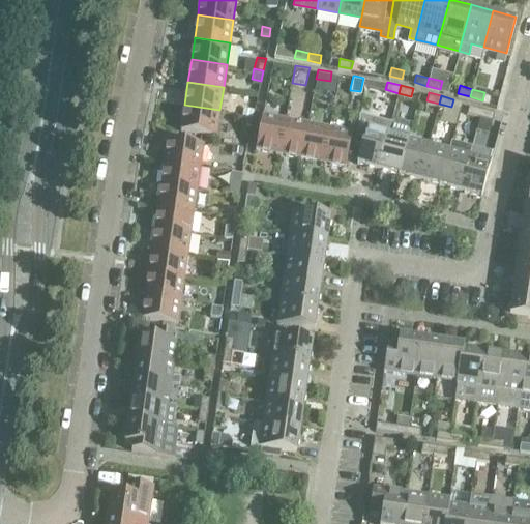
[(479,115),(482,107),(469,104),(467,111),(479,115)]
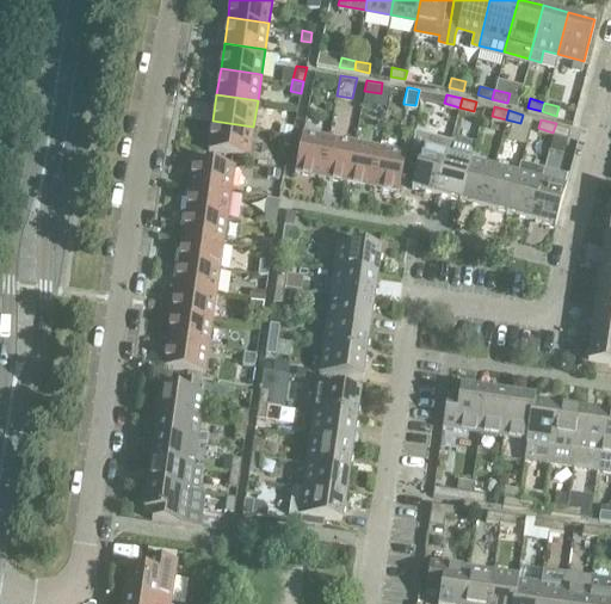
[(250,153),(253,127),(213,121),(209,147),(250,153)]
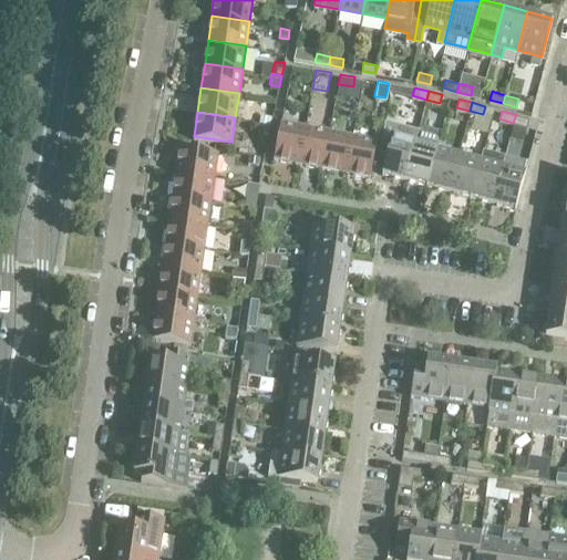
[(270,122),(271,114),(260,112),(259,120),(270,122)]
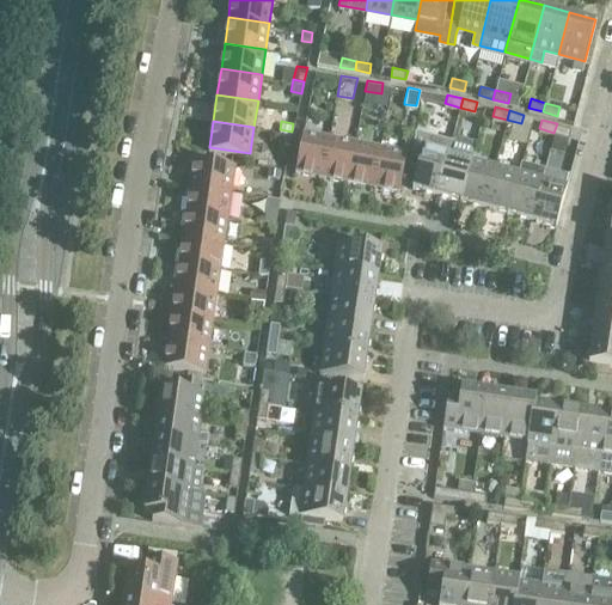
[(569,136),(571,128),(557,123),(554,133),(569,136)]
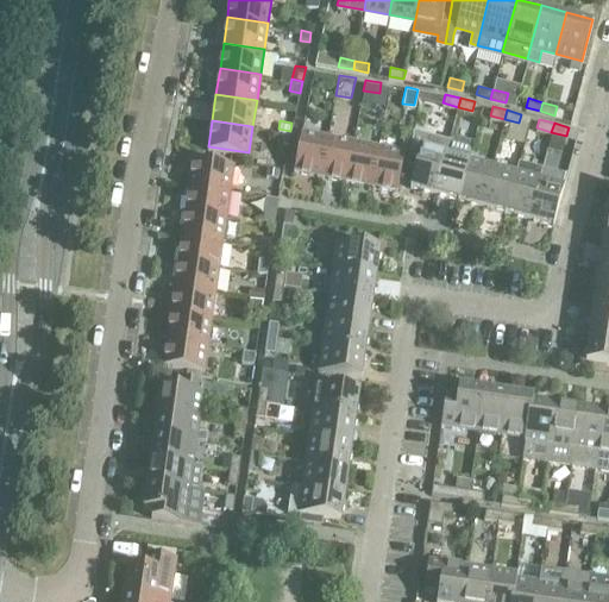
[(320,174),(328,133),(302,129),(294,168),(320,174)]
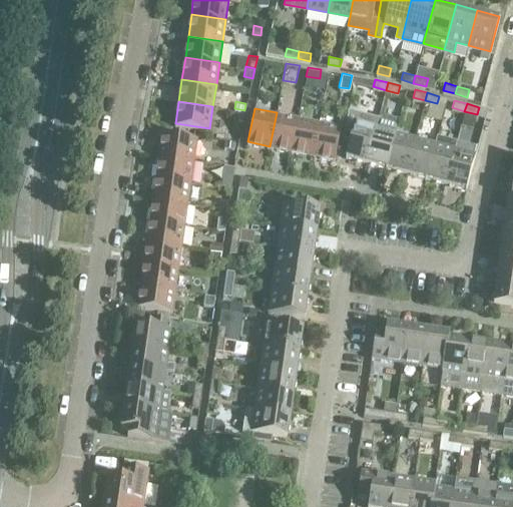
[(366,160),(376,125),(378,116),(347,108),(343,138),(350,139),(346,154),(366,160)]
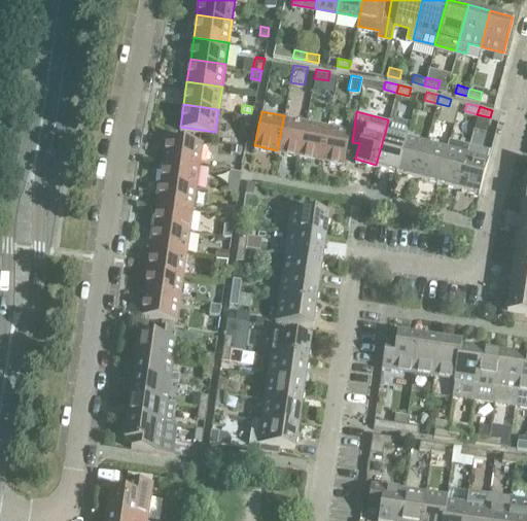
[(300,154),(306,119),(284,115),(277,150),(300,154)]
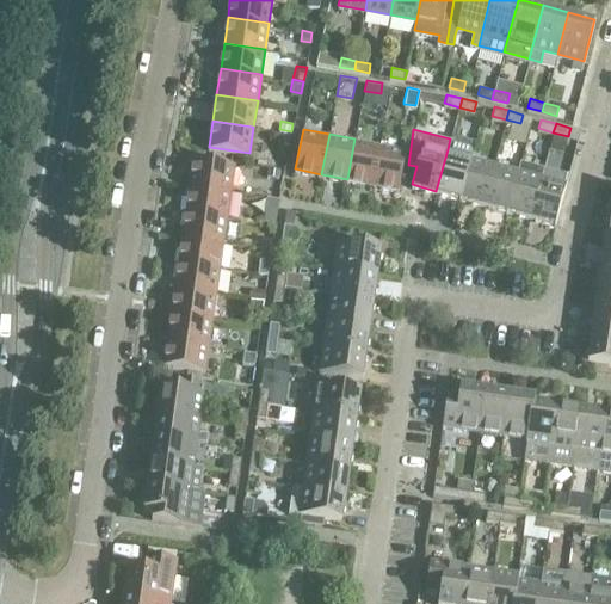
[(372,184),(380,143),(355,139),(347,179),(372,184)]
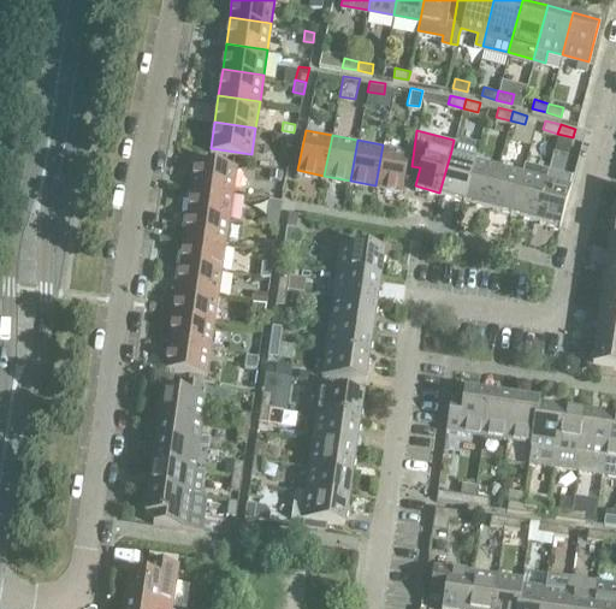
[(402,190),(410,151),(383,145),(375,185),(402,190)]
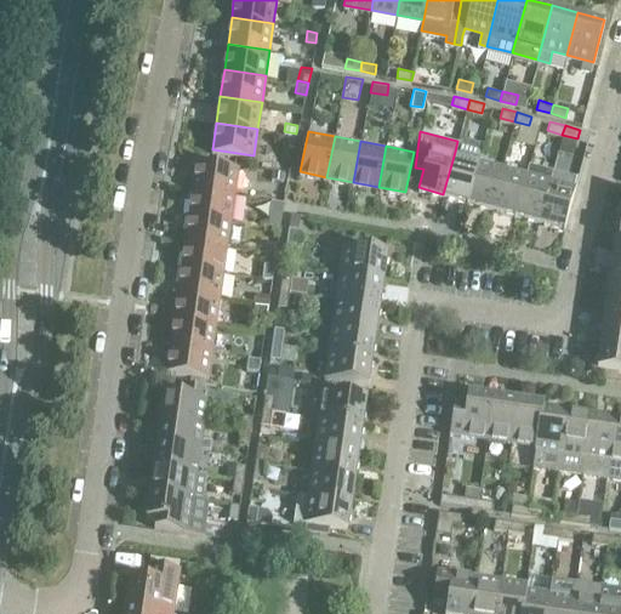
[(467,200),(479,158),(455,152),(443,194),(467,200)]
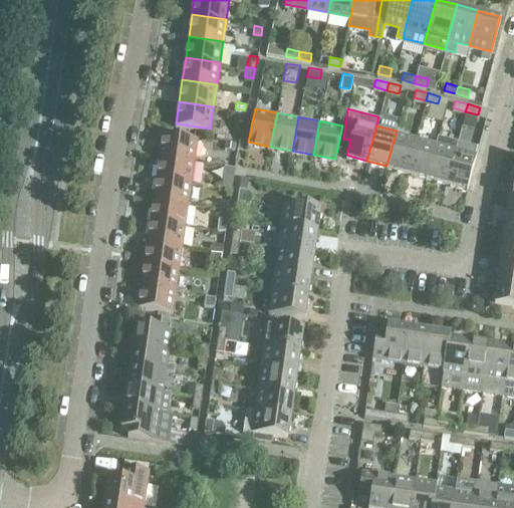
[(240,139),(242,131),(228,128),(226,136),(240,139)]
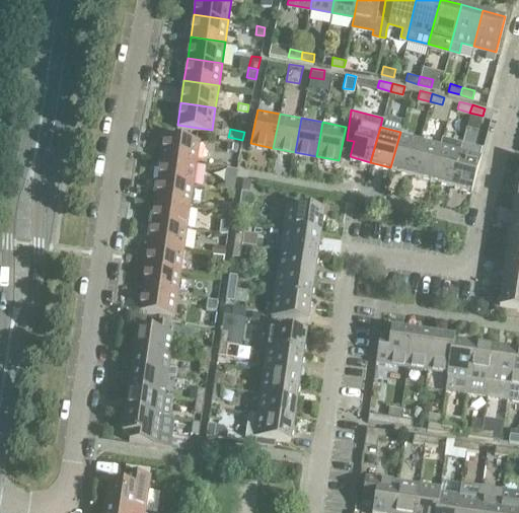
[(411,173),(420,137),(400,132),(390,167),(411,173)]
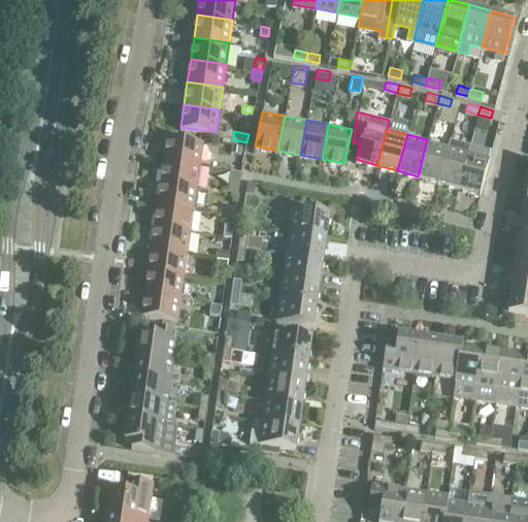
[(200,163),(203,140),(168,135),(165,158),(200,163)]
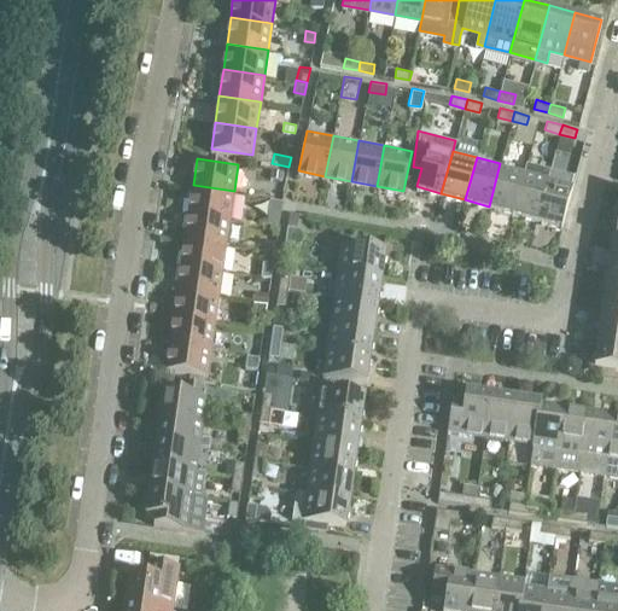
[(537,219),(551,167),(526,161),(524,170),(513,213),(537,219)]
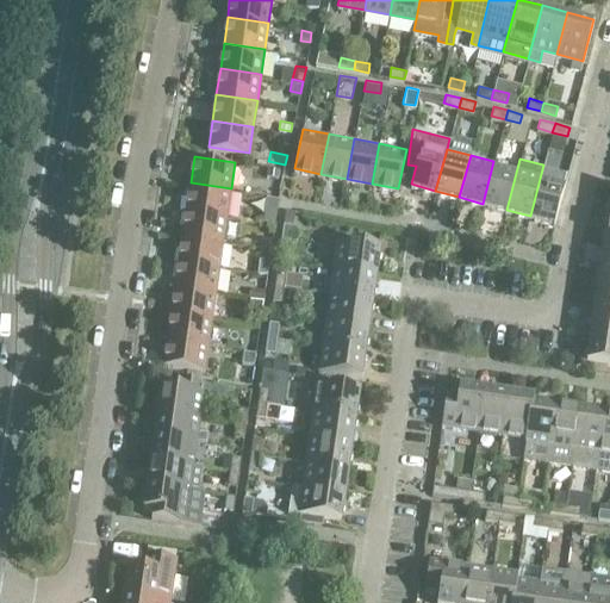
[(506,210),(517,168),(493,161),(483,204),(506,210)]
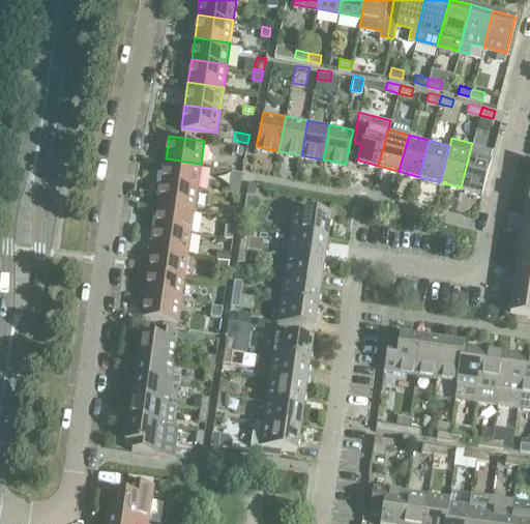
[(481,194),(492,156),(494,149),(472,143),(461,187),(481,194)]
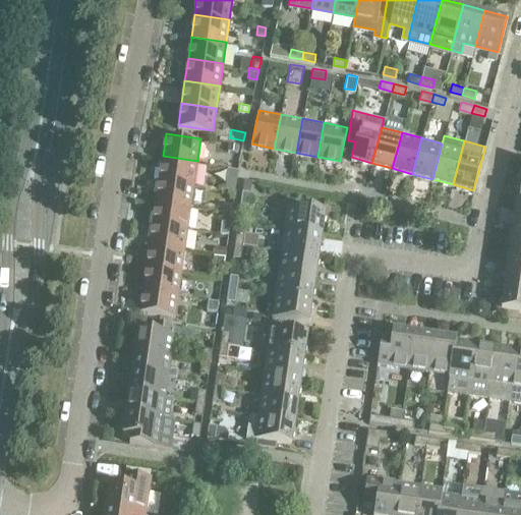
[(194,183),(197,161),(163,156),(159,178),(194,183)]
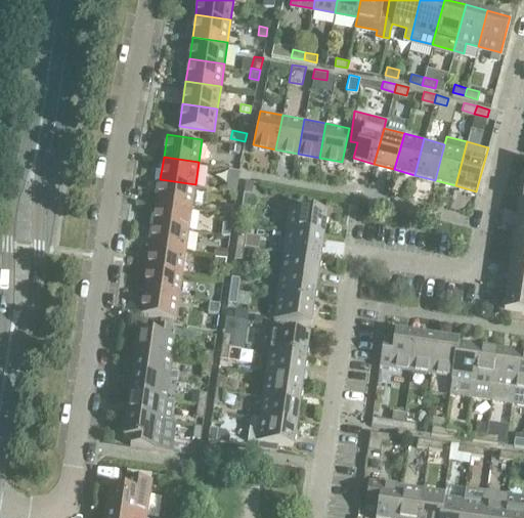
[(236,189),(238,177),(228,176),(226,187),(236,189)]
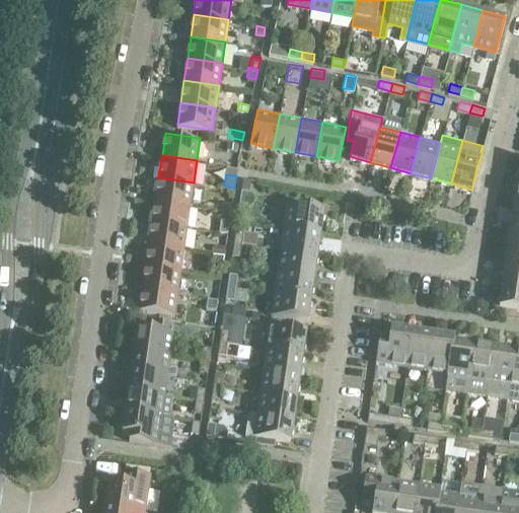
[(191,204),(194,182),(158,177),(155,199),(191,204)]
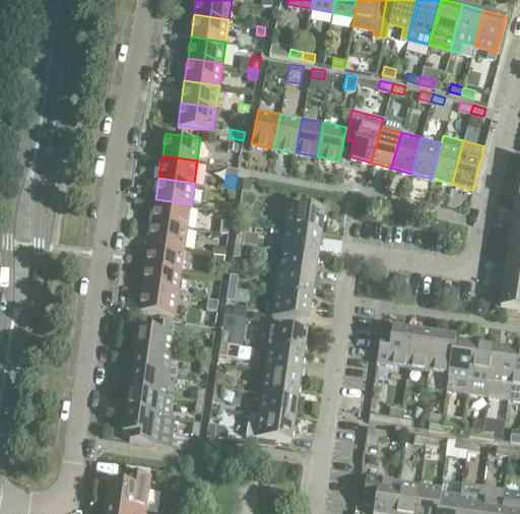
[(248,203),(250,190),(243,189),(241,202),(248,203)]
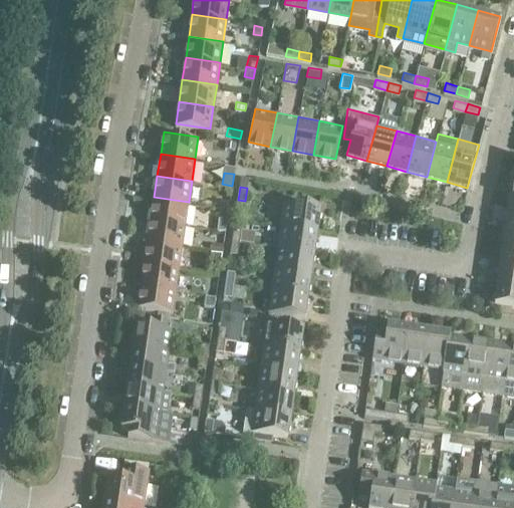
[(186,224),(189,202),(154,197),(151,219),(186,224)]
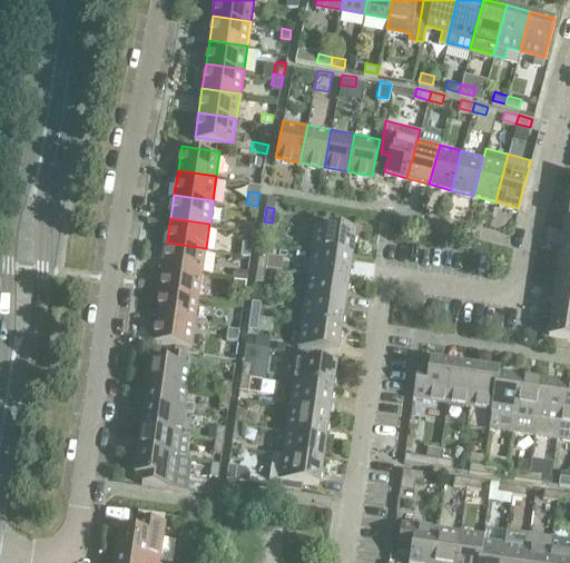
[(252,230),(253,220),(238,218),(237,228),(252,230)]
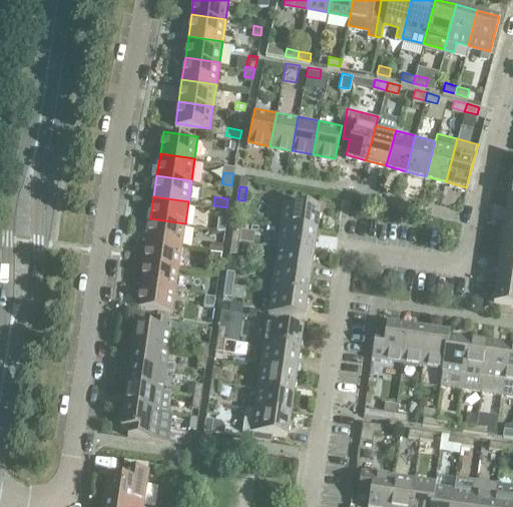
[(317,228),(320,206),(284,201),(281,223),(317,228)]
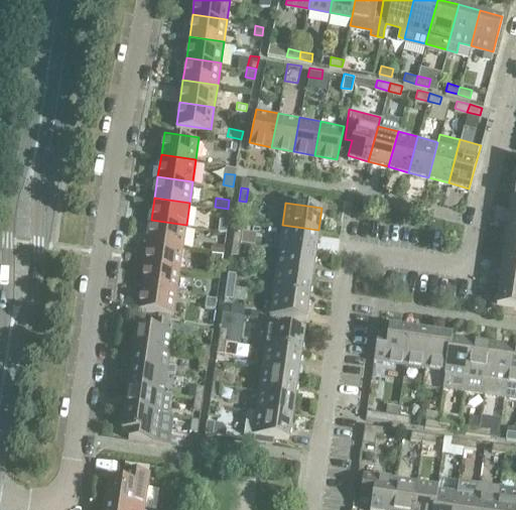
[(227,230),(228,218),(220,217),(219,229),(227,230)]
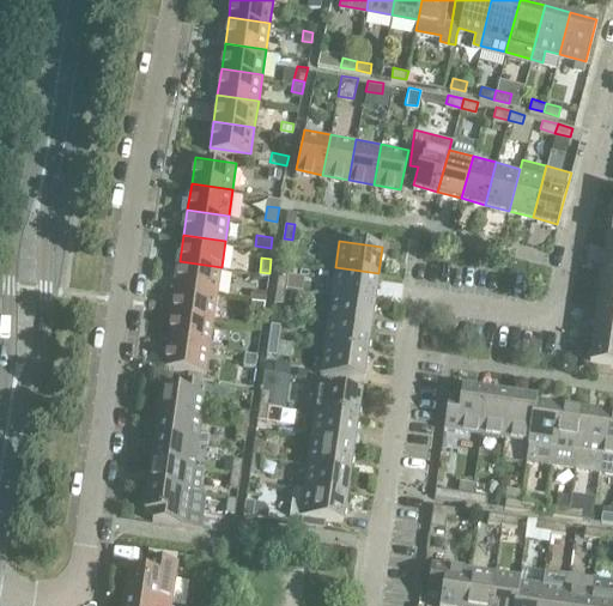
[(217,292),(222,267),(180,261),(176,286),(217,292)]
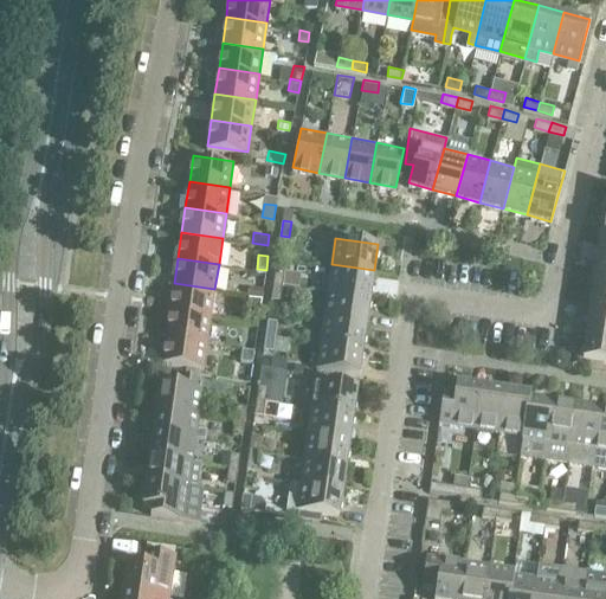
[(605,284),(605,261),(597,259),(593,283),(605,284)]
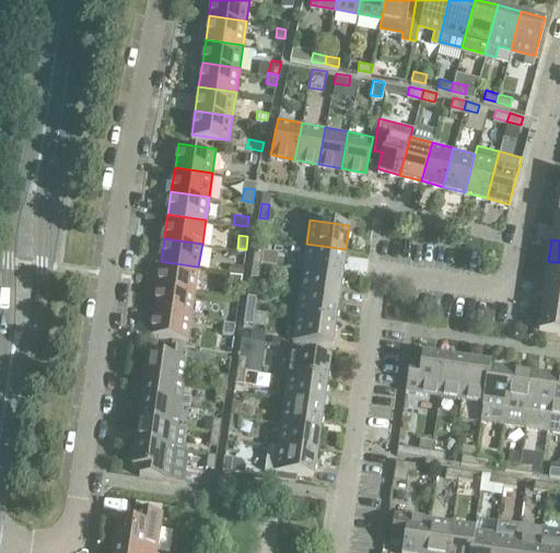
[(342,272),(346,249),(306,244),(303,267),(342,272)]
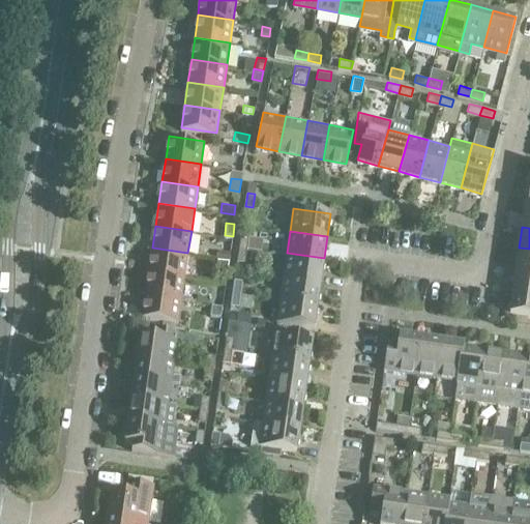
[(247,248),(249,235),(241,233),(239,246),(247,248)]
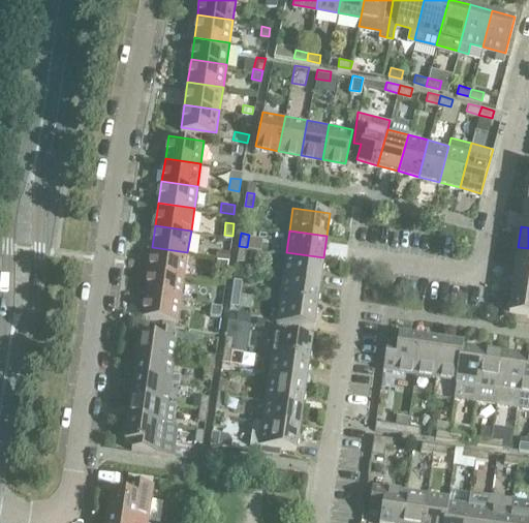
[(245,259),(247,247),(239,246),(237,258),(245,259)]
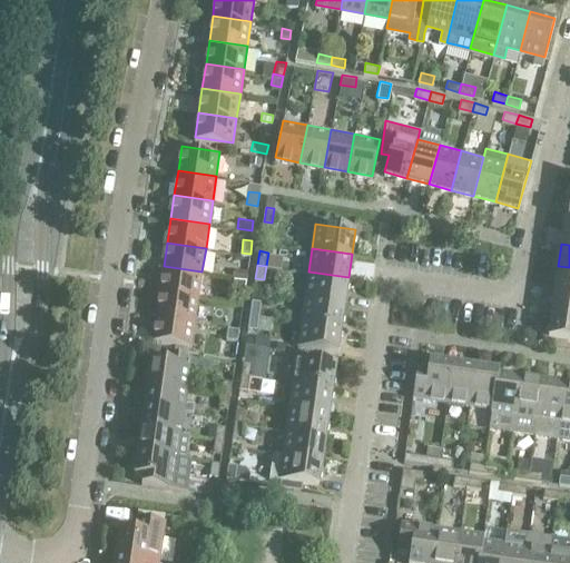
[(198,295),(202,272),(164,266),(160,290),(198,295)]
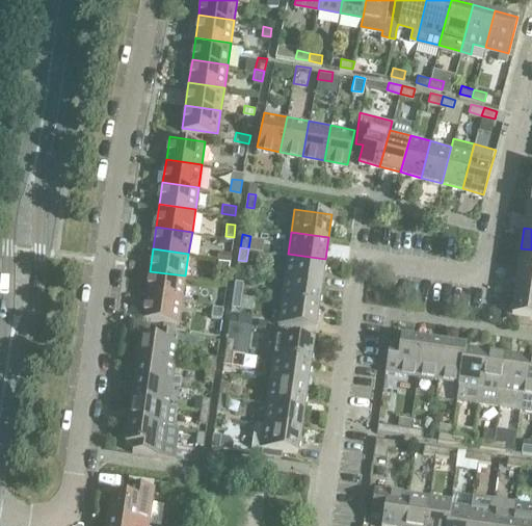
[(531,271),(531,250),(521,248),(517,269),(531,271)]
